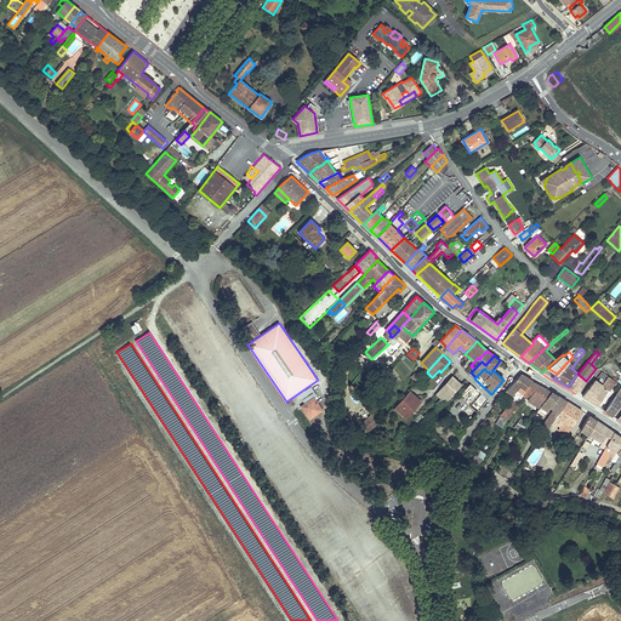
[(586,381),(577,374),(568,387),(576,393),(586,381)]
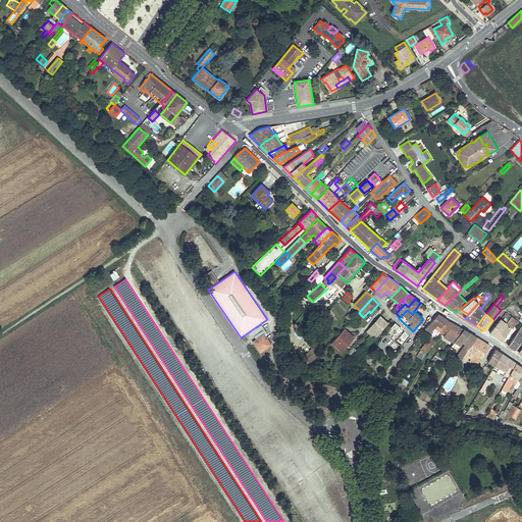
[(447,320),(437,315),(432,322),(426,328),(436,335),(437,334),(438,333),(439,331),(440,329),(441,327),(447,320)]
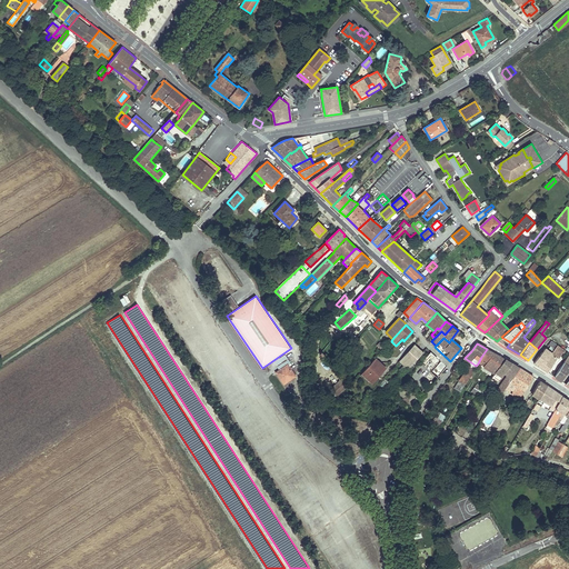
[(419,348),(415,345),(399,361),(403,366),(419,348)]
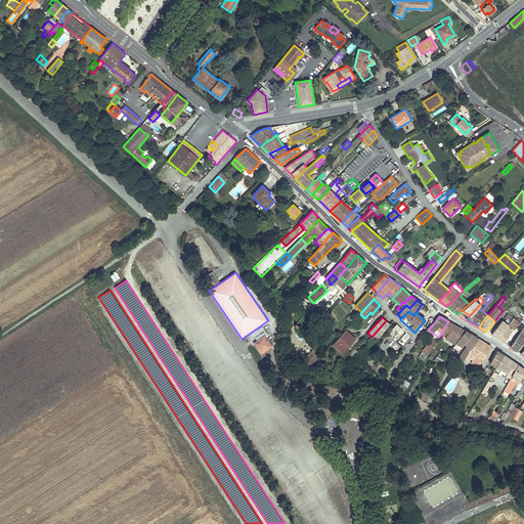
[(514,331),(519,322),(513,317),(511,321),(508,324),(503,320),(491,335),(504,343),(510,335),(513,331),(514,331)]
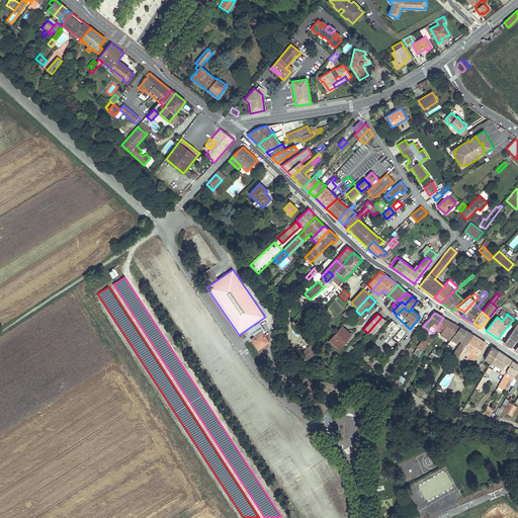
[(384,320),(381,317),(367,333),(369,335),(370,334),(371,335),(382,323),(383,322),(384,320)]
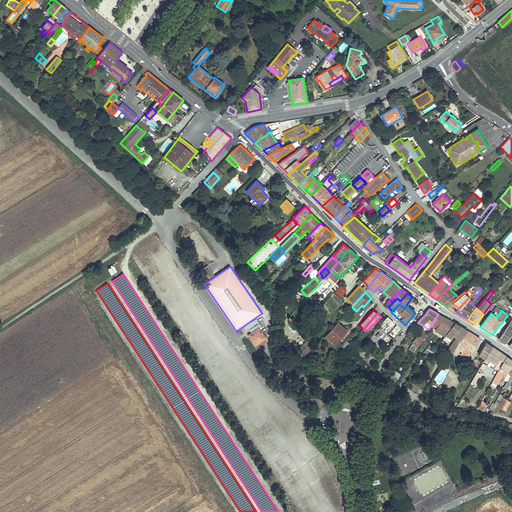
[(438,314),(433,321),(438,325),(435,330),(445,336),(454,323),(451,320),(438,314)]
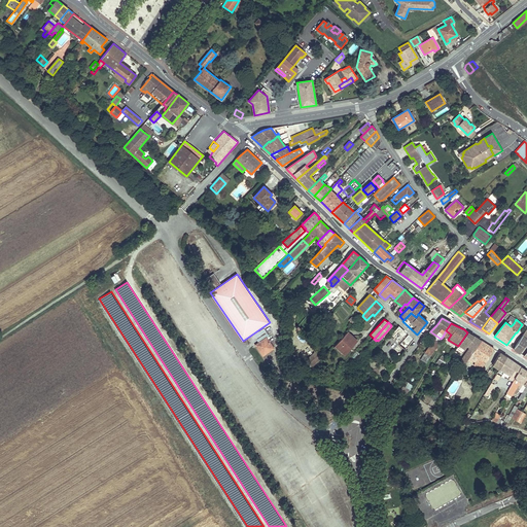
[(414,340),(398,326),(389,337),(397,343),(406,350),(414,340)]
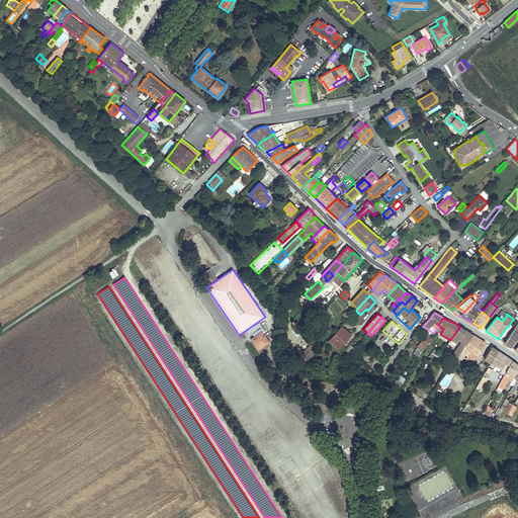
[(517,322),(504,343),(510,347),(517,336),(517,322)]
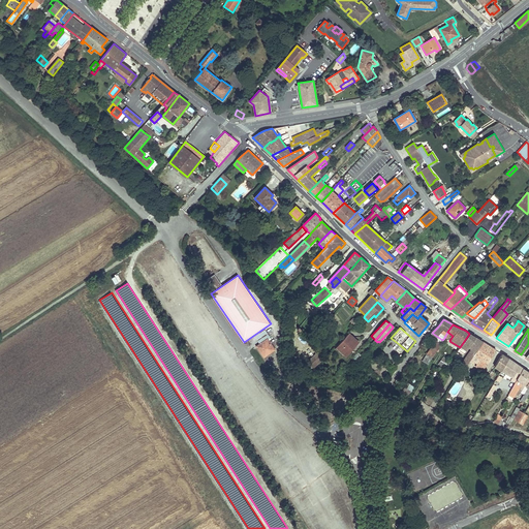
[(393,332),(391,330),(379,342),(381,344),(393,332)]
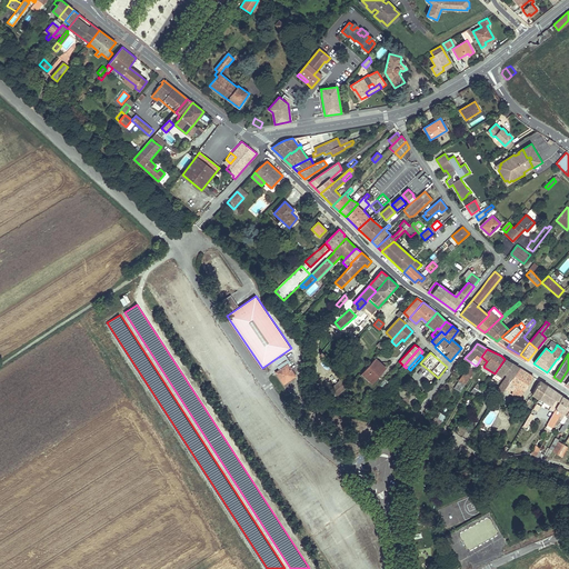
[(487,361),(481,357),(480,359),(479,361),(478,363),(483,367),(487,361)]
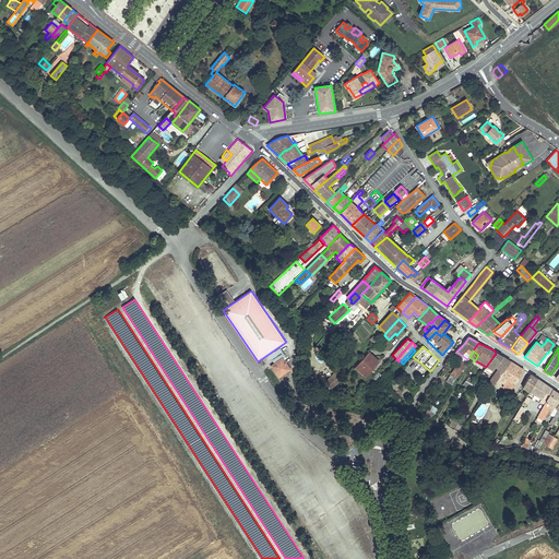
[(368,353),(355,367),(366,377),(379,361),(368,353)]
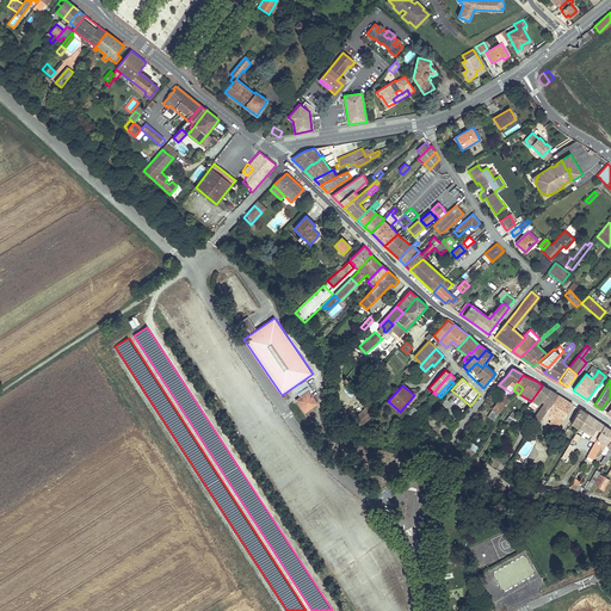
[(531,401),(529,405),(536,409),(542,401),(544,403),(534,419),(538,423),(545,413),(547,411),(557,395),(542,386),(531,401)]
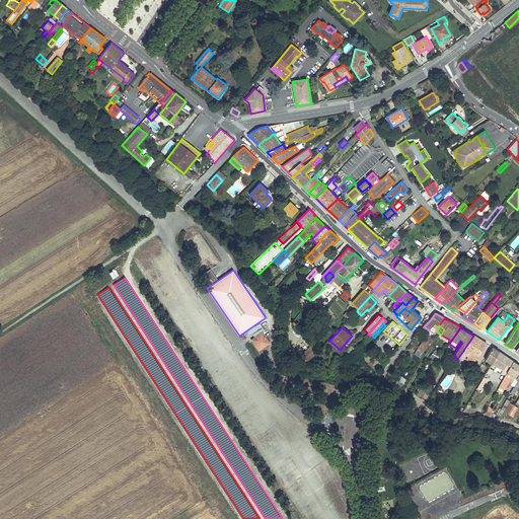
[(391,338),(383,331),(376,340),(380,343),(384,347),(391,338)]
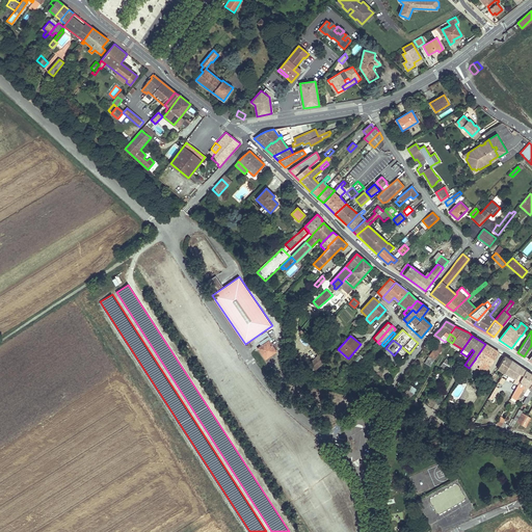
[(269,341),(258,348),(260,350),(270,342),(269,341)]
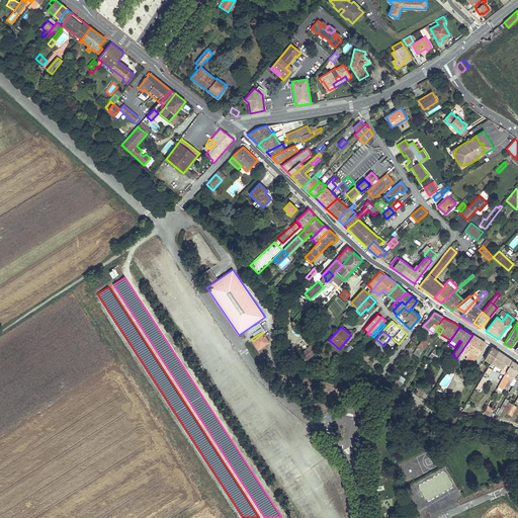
[(269,342),(263,333),(253,341),(258,349),(269,342)]
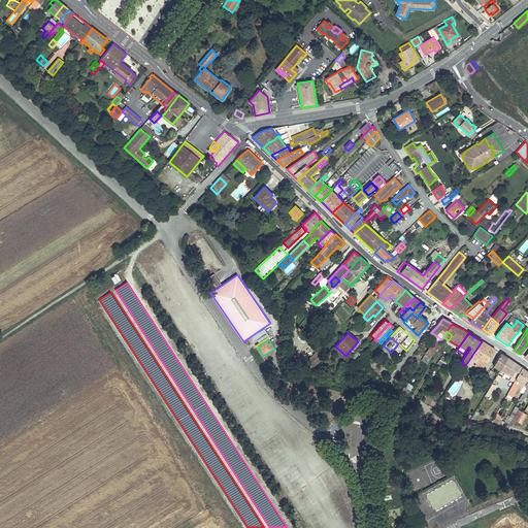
[(424,356),(430,360),(435,350),(439,343),(434,339),(424,356)]
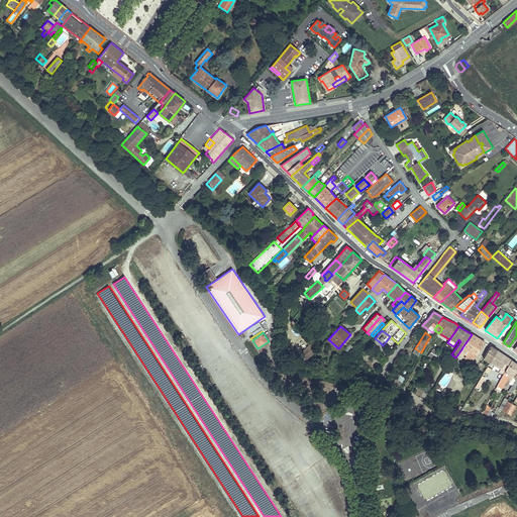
[(462,347),(466,349),(469,350),(460,364),(467,368),(471,362),(472,363),(484,342),(472,334),(462,347)]
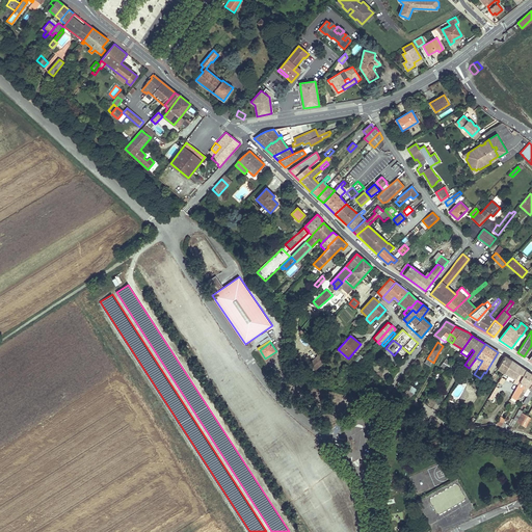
[(401,346),(394,355),(402,363),(409,353),(401,346)]
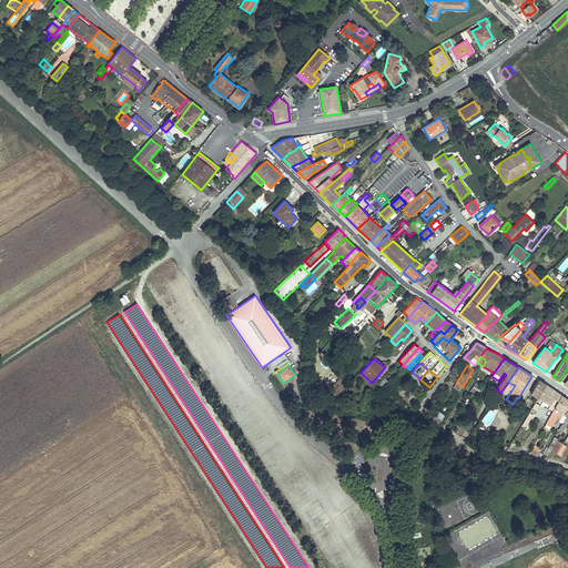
[(530,394),(538,398),(539,398),(539,396),(546,385),(539,381),(533,392),(530,394)]
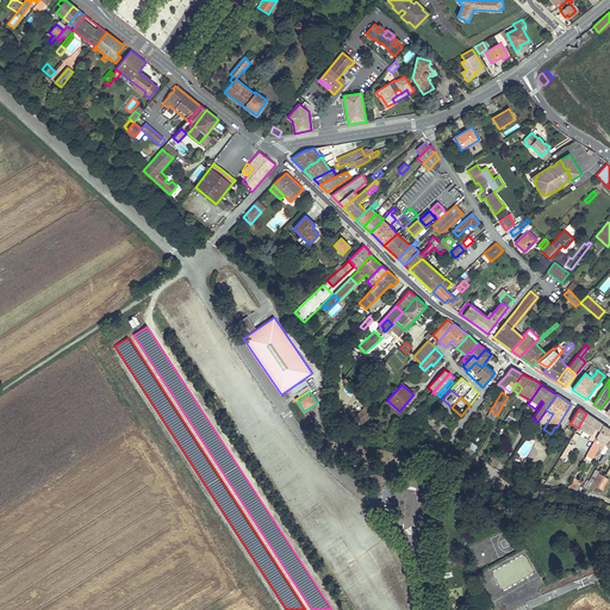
[(512,424),(518,416),(511,411),(505,418),(512,424)]
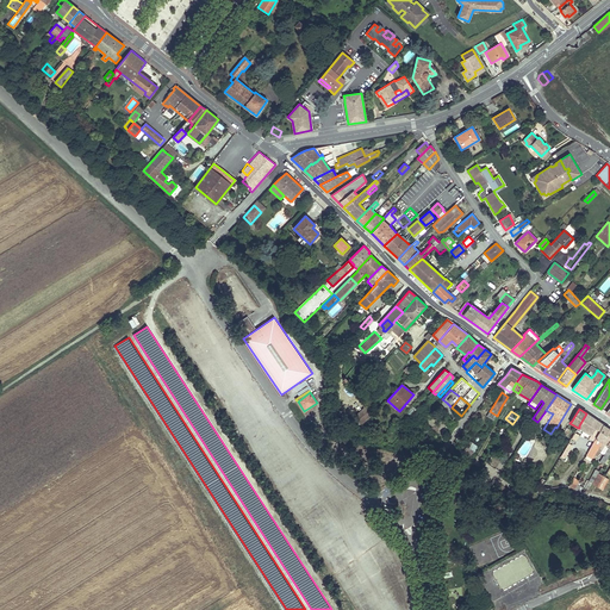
[(595,418),(586,414),(579,425),(579,428),(589,433),(586,436),(591,439),(599,423),(595,418)]
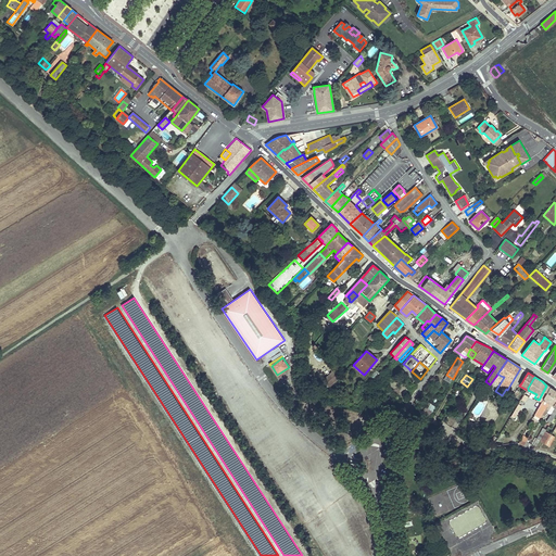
[(541,415),(555,391),(550,387),(535,412),(541,415)]
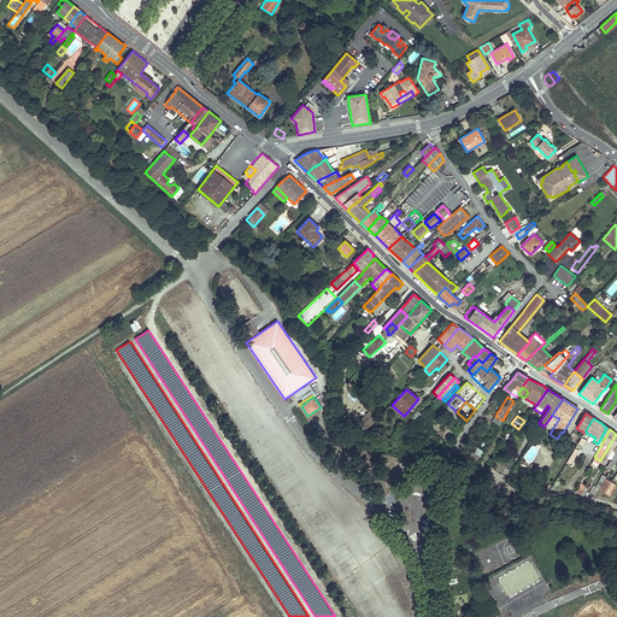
[(564,447),(566,450),(575,435),(573,433),(564,447)]
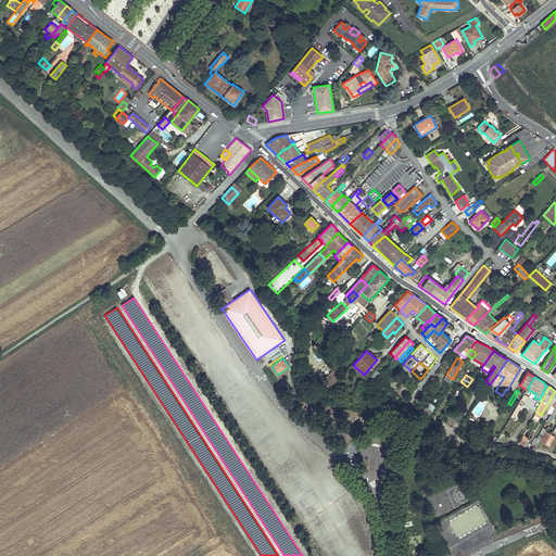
[(551,409),(553,406),(555,400),(555,391),(541,415),(544,416),(548,408),(551,409)]
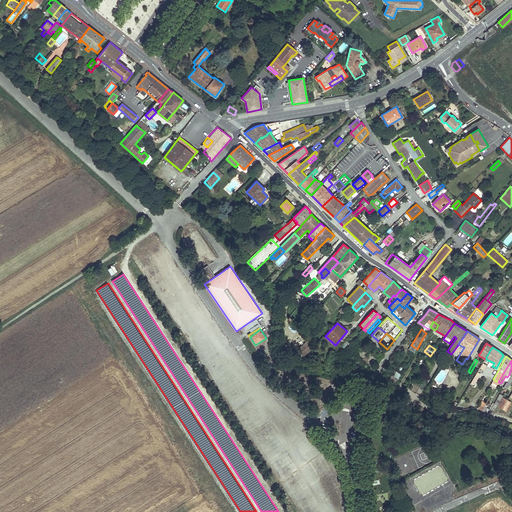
[(509,384),(511,379),(511,368),(509,374),(511,375),(503,388),(505,389),(504,390),(505,391),(509,384)]
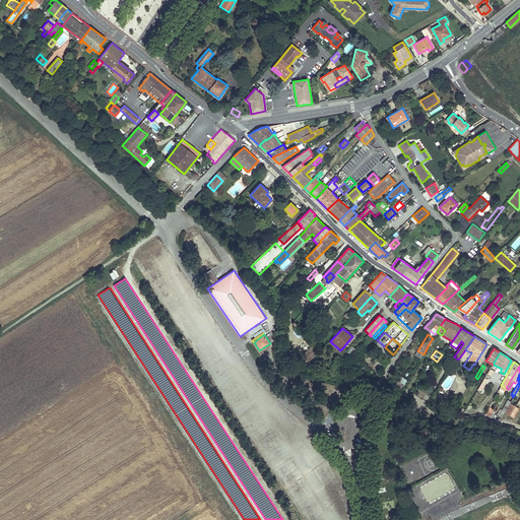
[(513,397),(511,402),(505,411),(505,412),(510,415),(513,410),(515,406),(513,405),(519,392),(519,391),(517,390),(513,397)]
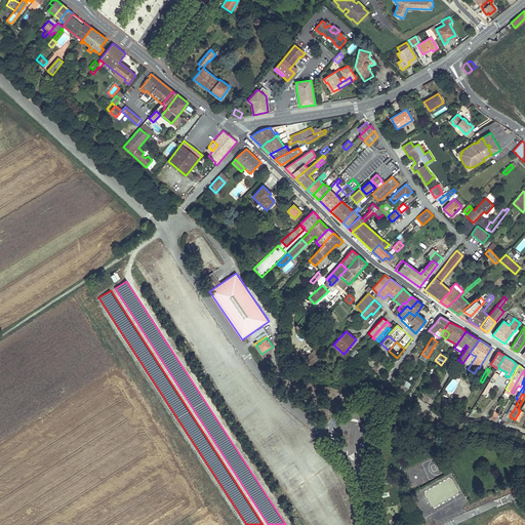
[(510,415),(516,406),(513,404),(507,413),(510,415)]
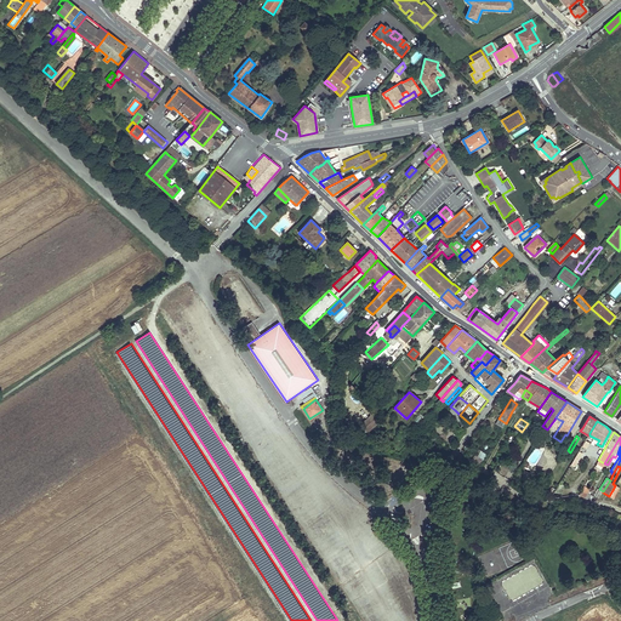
[(513,600),(545,582),(534,564),(502,582),(513,600)]
